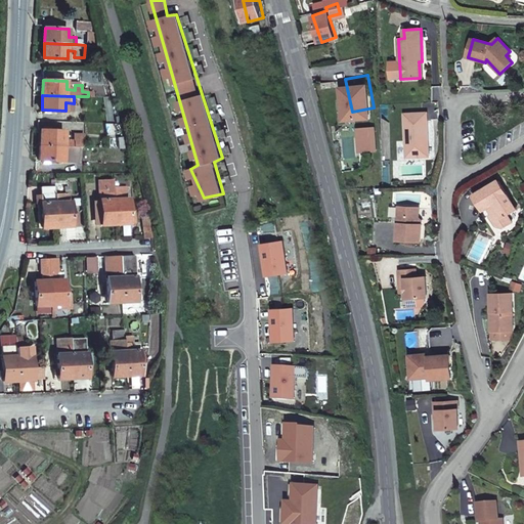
[(427,113),(405,114),(406,158),(426,157),(426,140),(428,140),(427,113)]
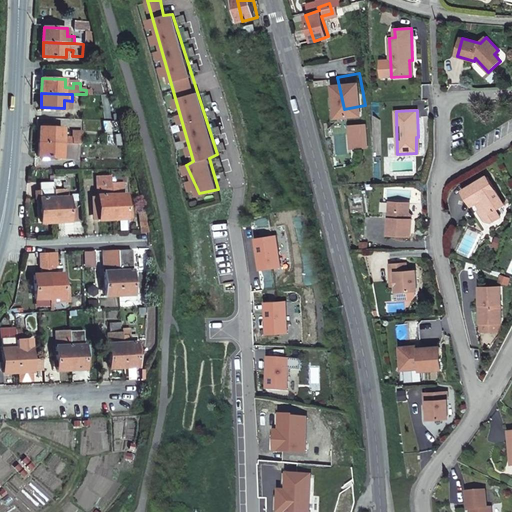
[(78,143),(83,143),(83,130),(73,130),(73,136),(63,136),(63,128),(40,127),(39,141),(65,142),(78,143)]
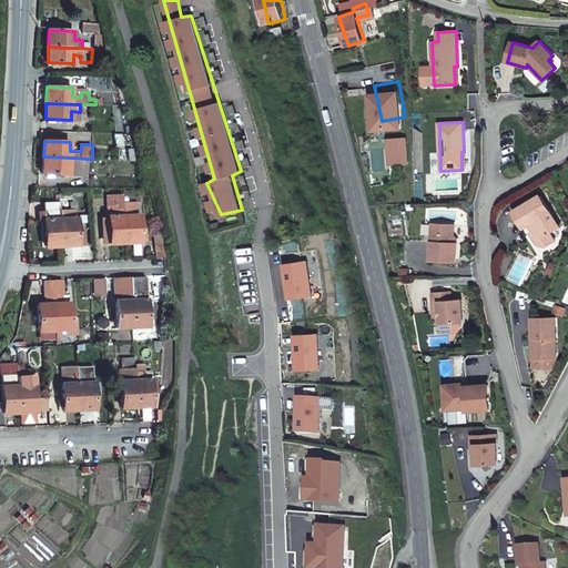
[(72,158),(43,156),(43,173),(85,174),(87,159),(72,158)]
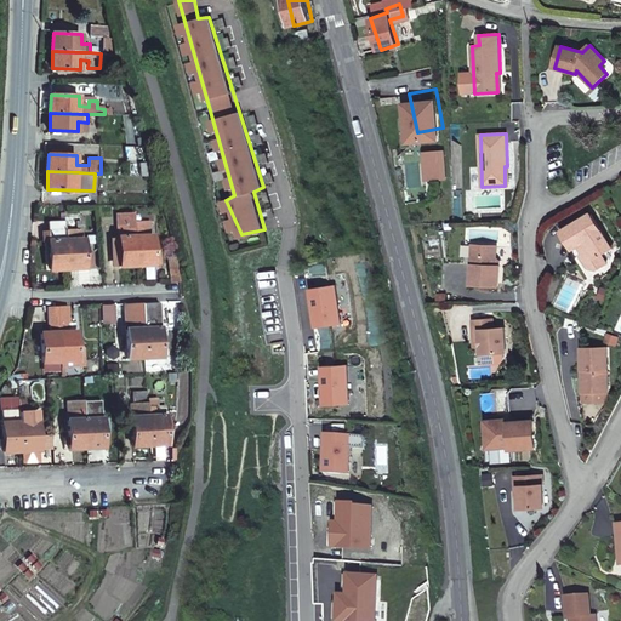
[(135,224),(134,211),(117,212),(118,224),(120,265),(137,263),(135,232),(135,224)]
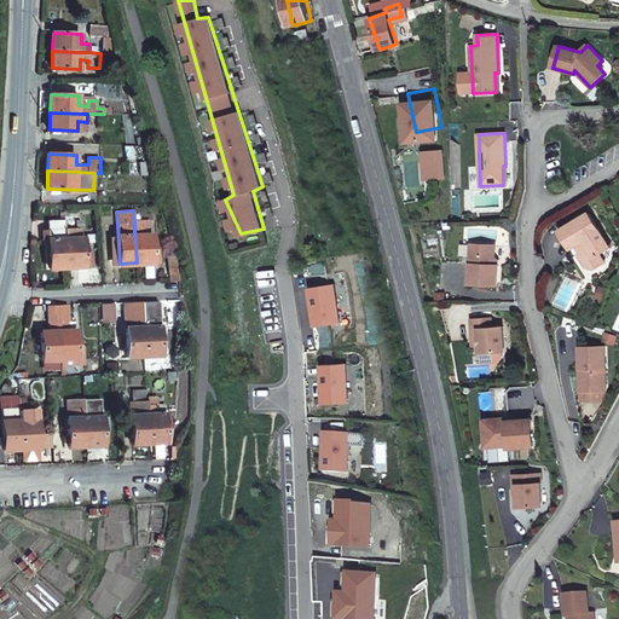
[(609,248),(589,214),(560,231),(571,249),(579,244),(583,250),(580,252),(590,266),(596,268),(605,264),(599,255),(609,248)]
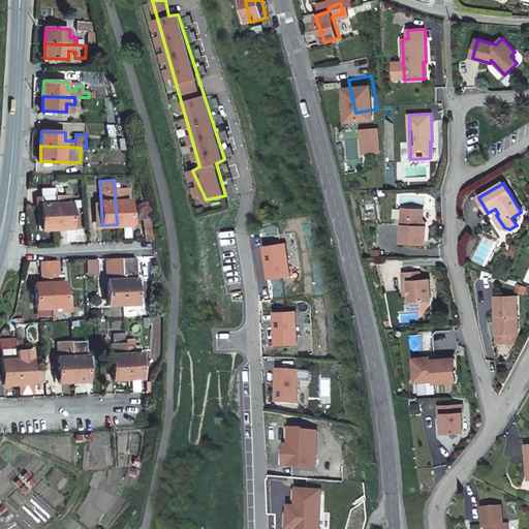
[(56,195),(56,187),(41,187),(43,228),(58,228),(57,208),(56,195)]
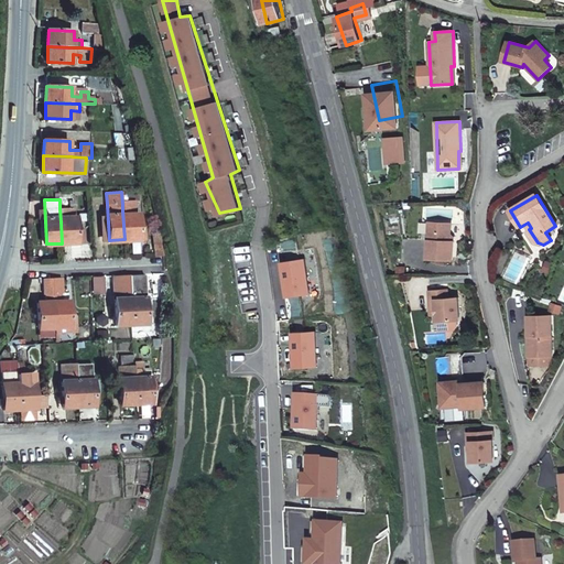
[(125,239),(132,238),(147,238),(145,220),(140,221),(139,204),(122,204),(122,210),(125,239)]
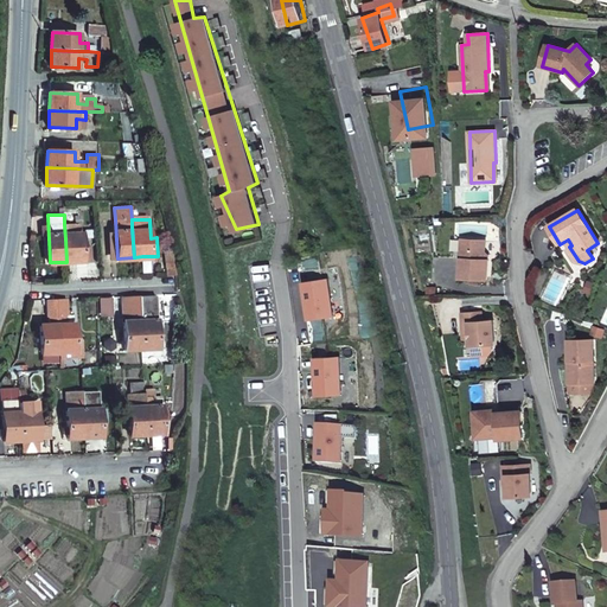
[(65,238),(66,262),(91,260),(90,244),(82,246),(81,223),(64,224),(65,238)]
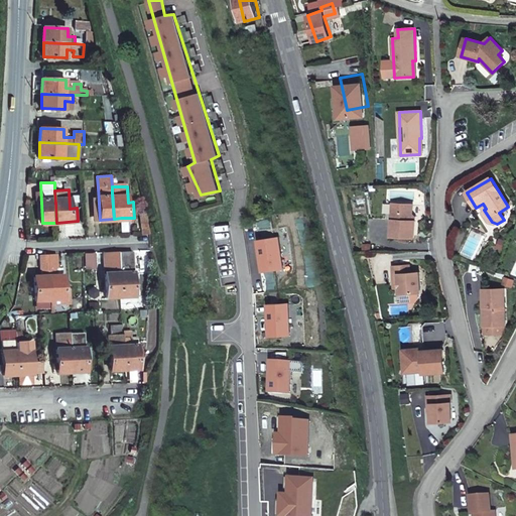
[(393,204),(391,237),(413,238),(414,221),(411,221),(412,217),(412,205),(393,204)]
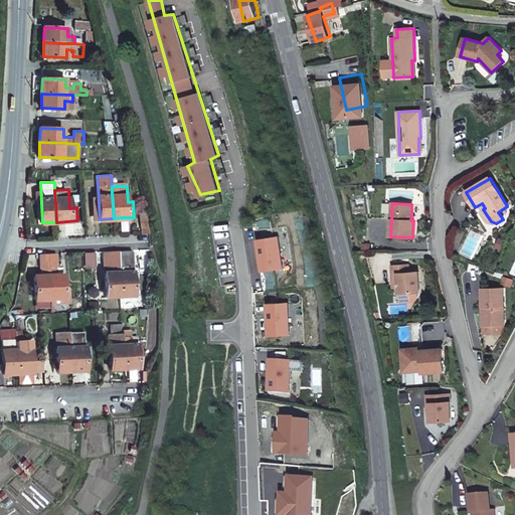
[(149,227),(146,212),(138,212),(142,232),(150,232),(149,227)]
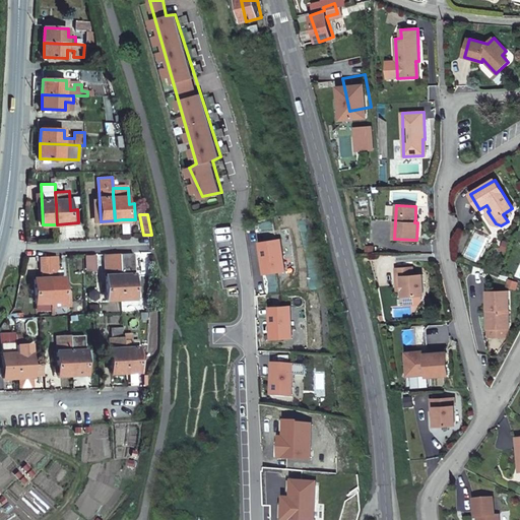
[(294,236),(262,241),(267,273),(298,267),(294,236)]
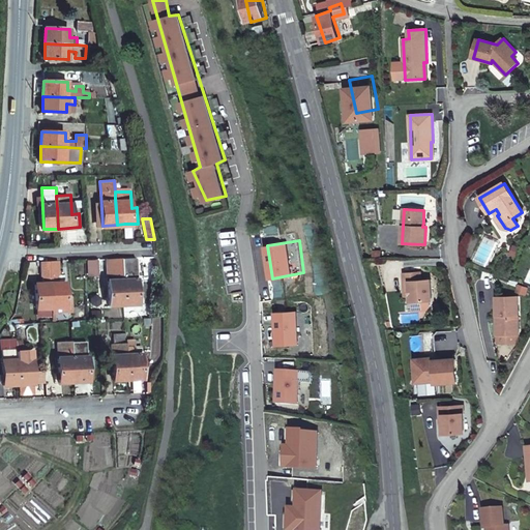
[(123,305),(122,260),(108,261),(109,306),(123,305)]
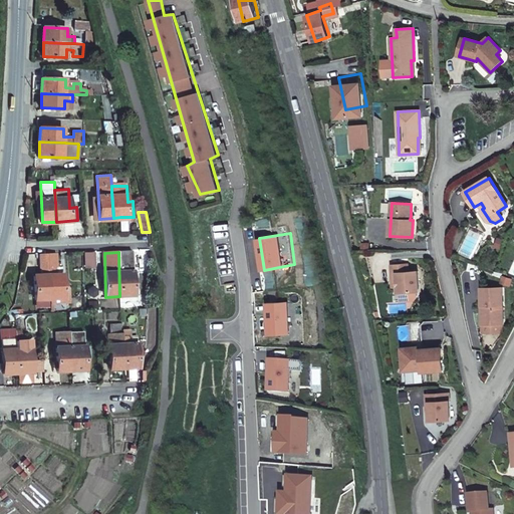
[(133,252),(118,252),(119,296),(135,296),(134,260),(133,252)]
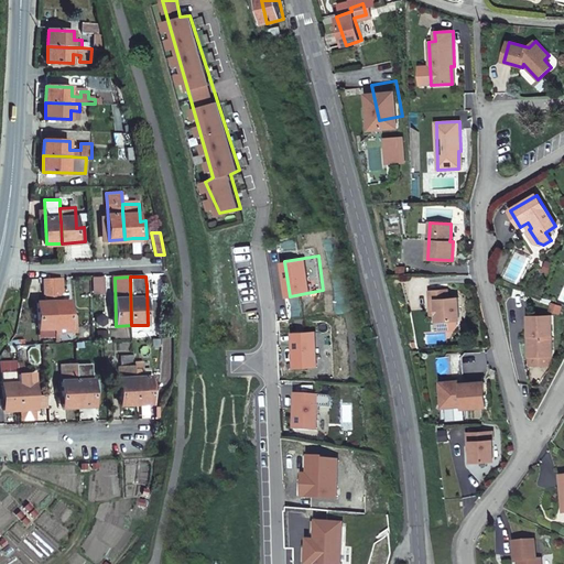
[(55,328),(53,279),(44,280),(44,294),(46,294),(46,302),(38,302),(39,328),(55,328)]
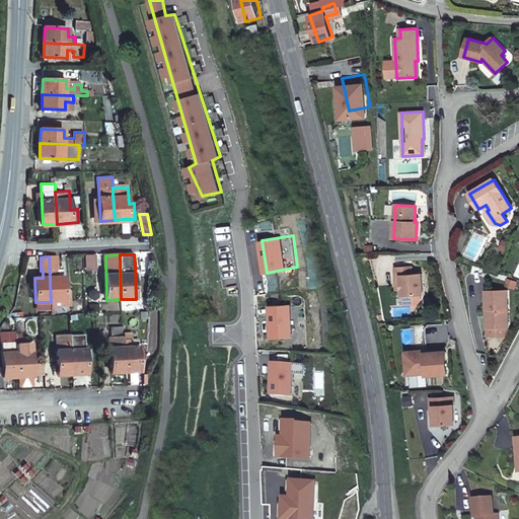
[(57,256),(49,256),(51,302),(70,301),(70,291),(64,291),(64,269),(58,269),(57,256)]
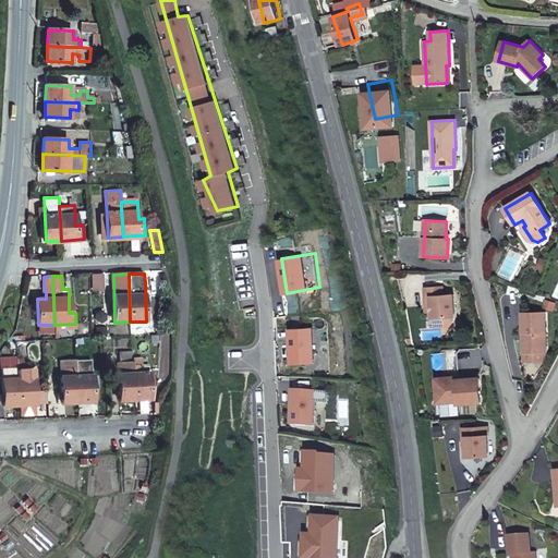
[(425,288),(426,305),(432,305),(432,312),(433,319),(434,318),(444,318),(455,317),(452,294),(444,295),(443,287),(425,288)]
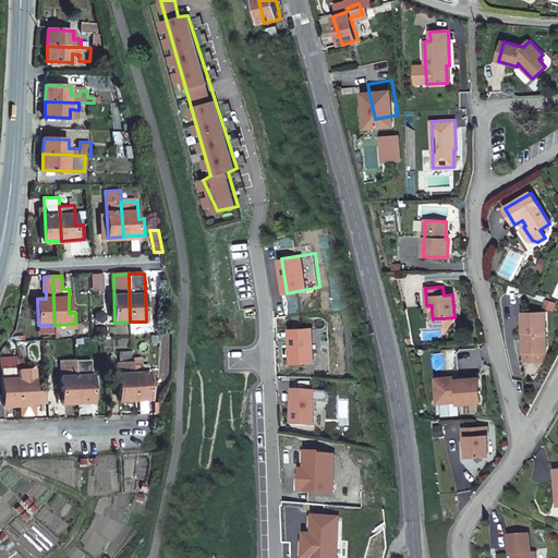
[(546,300),(543,307),(554,311),(556,303),(546,300)]
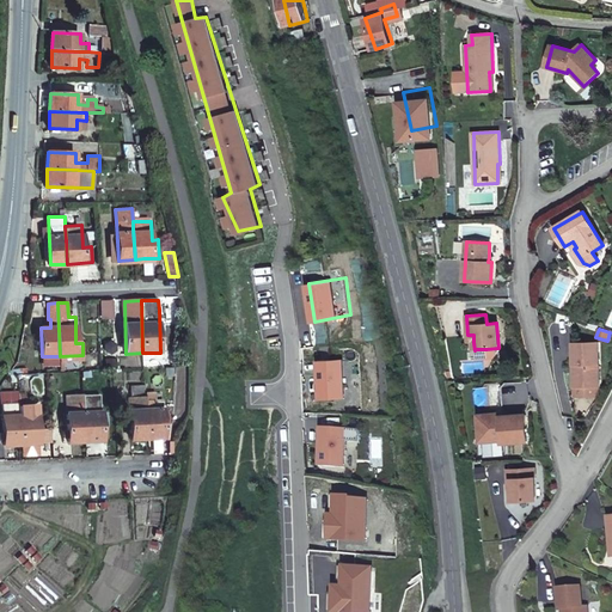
[(598,343),(574,343),(574,365),(576,365),(576,387),(599,387),(598,343)]
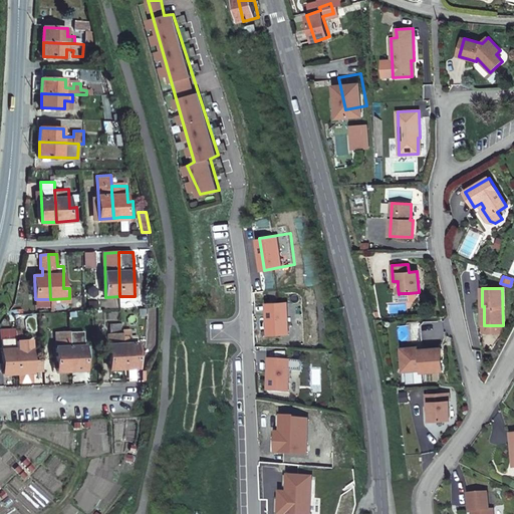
[(400,293),(401,301),(409,301),(409,293),(400,293)]
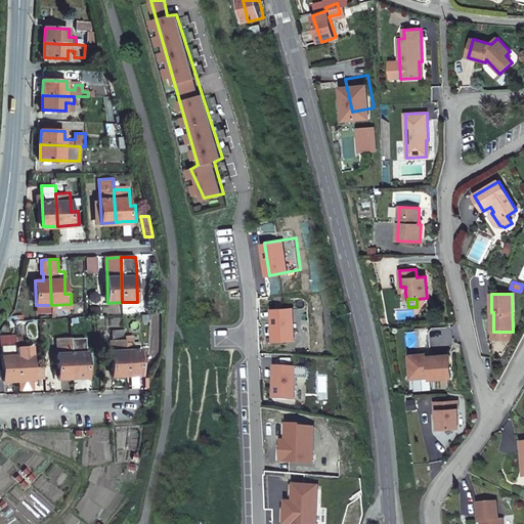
[(294,307),(273,309),(274,341),(295,341),(294,307)]
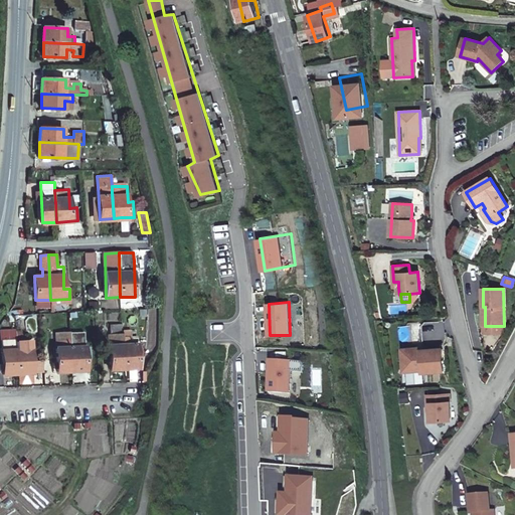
[(147,363),(147,358),(139,359),(139,336),(132,337),(132,329),(124,330),(125,334),(126,369),(140,368),(140,364),(147,363)]
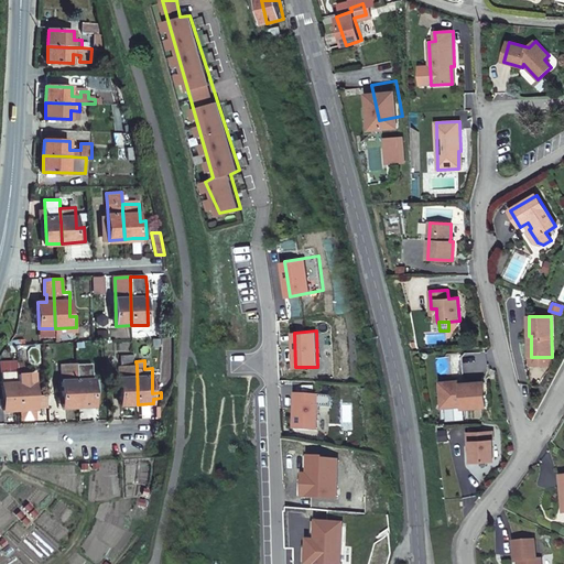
[(77,371),(76,364),(61,364),(62,407),(78,407),(77,371)]
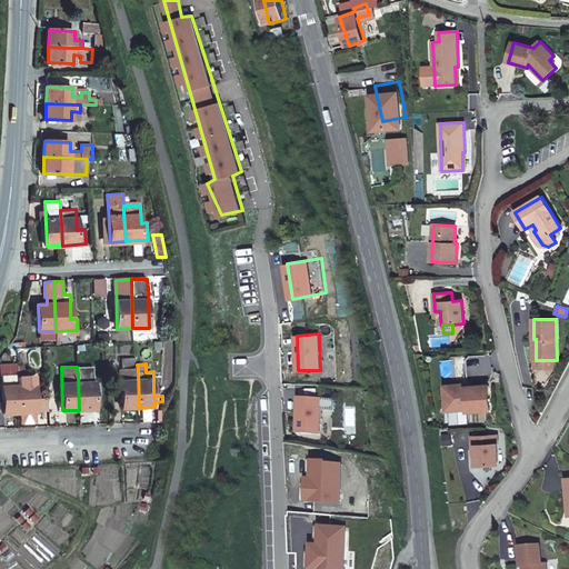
[(1,370),(2,376),(3,407),(0,406),(0,411),(3,412),(3,413),(19,412),(17,377),(17,369),(1,370)]
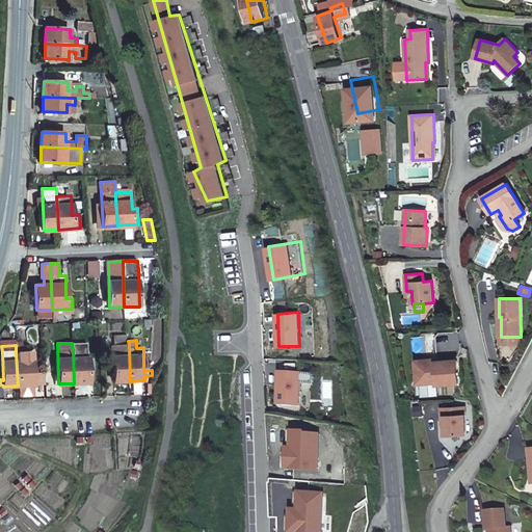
[(114,381),(130,381),(129,345),(113,345),(114,381)]
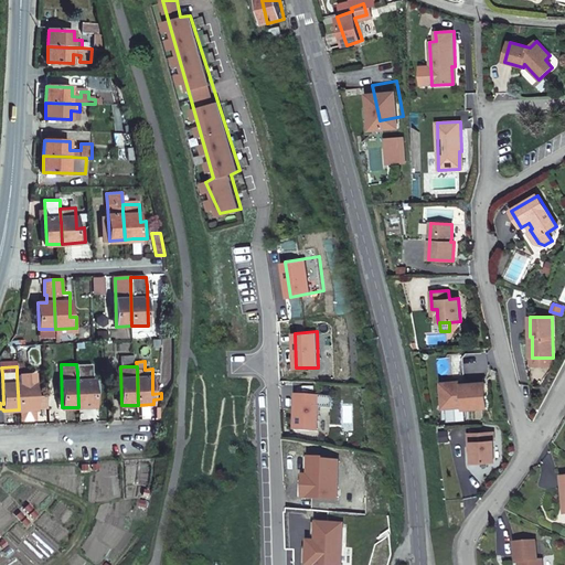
[(77,372),(78,407),(95,406),(94,380),(85,381),(85,372),(77,372)]
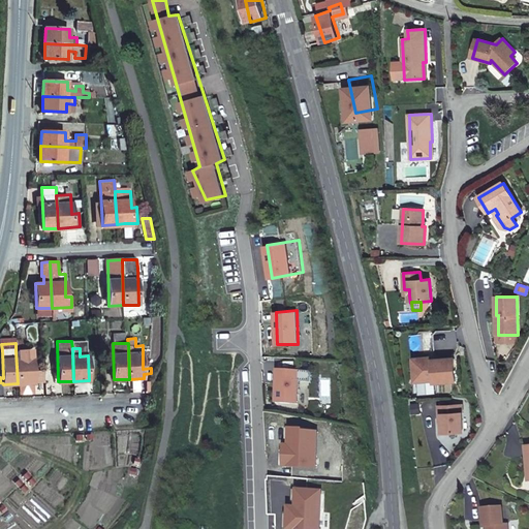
[(33,372),(32,349),(16,350),(18,383),(21,383),(22,394),(34,394),(33,383),(33,372)]
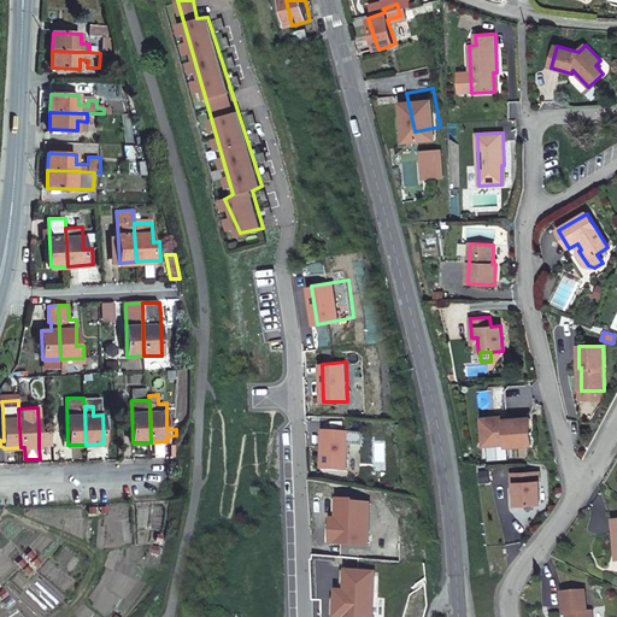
[(503,417),(483,418),(486,446),(509,444),(509,447),(533,445),(532,418),(504,419),(503,417)]
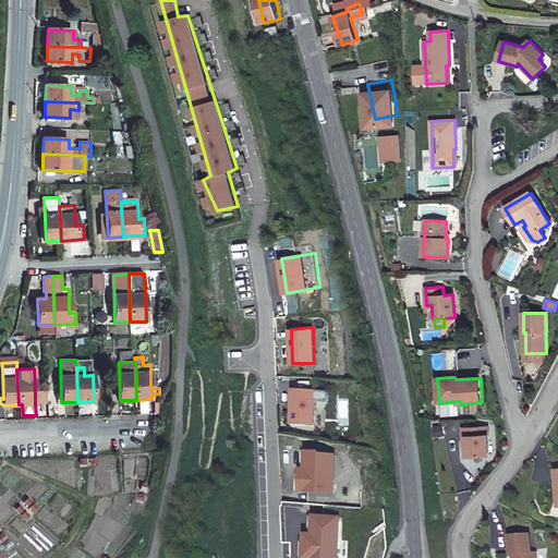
[(318,389),(294,388),(292,423),(315,424),(318,389)]
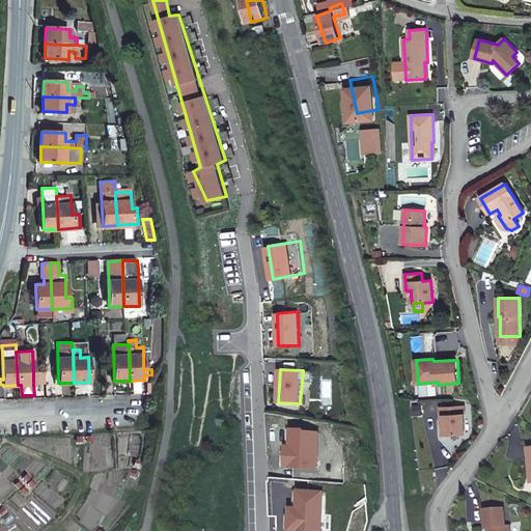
[(45,372),(33,373),(33,385),(45,384),(45,372)]
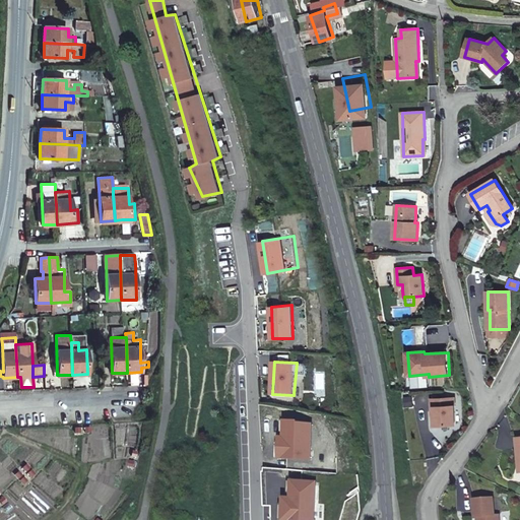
[(455,397),(432,399),(433,407),(435,407),(436,426),(456,425),(455,397)]
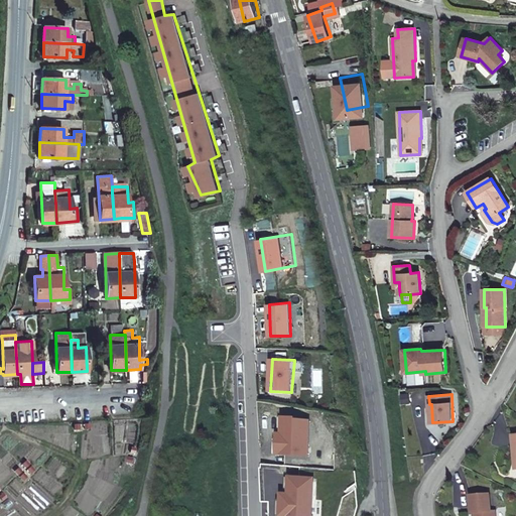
[(311,420),(281,419),(278,453),(309,456),(311,420)]
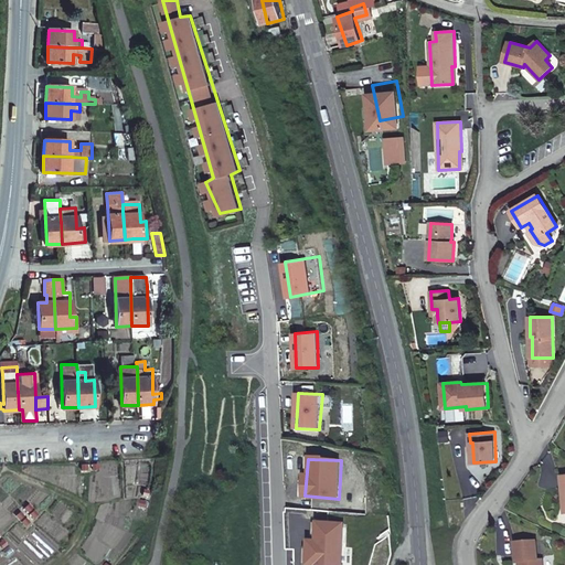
[(342,564),(344,523),(312,522),(310,564),(319,564),(342,564)]
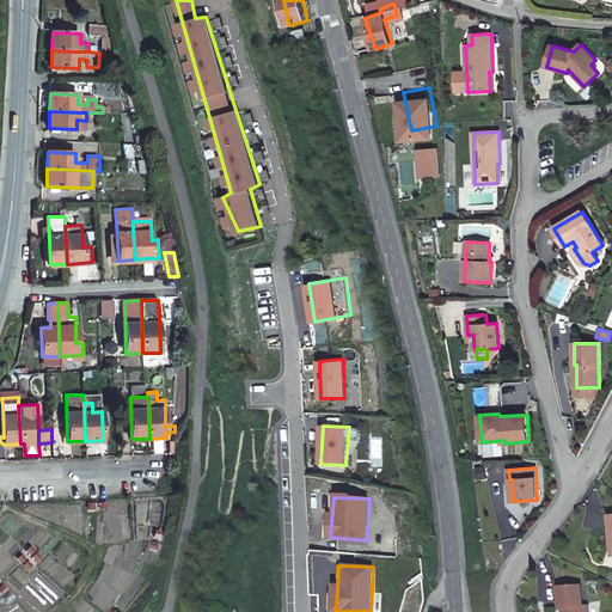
[(581,586),(560,587),(561,609),(564,609),(568,609),(567,611),(588,611),(588,606),(583,606),(581,586)]
